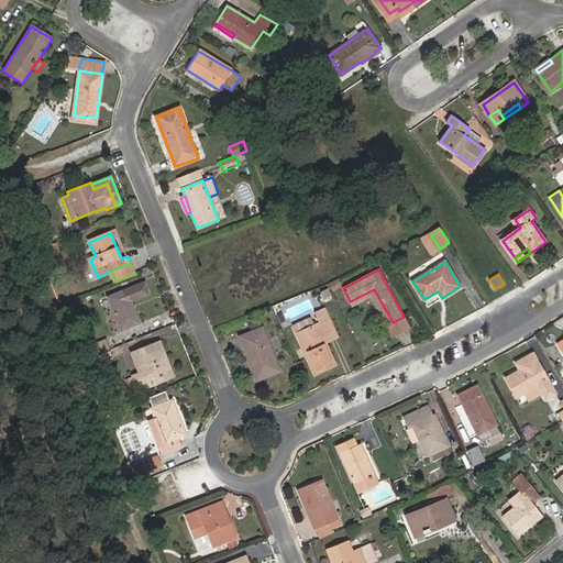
[(140,323),(131,301),(150,294),(145,283),(109,297),(122,330),(140,323)]
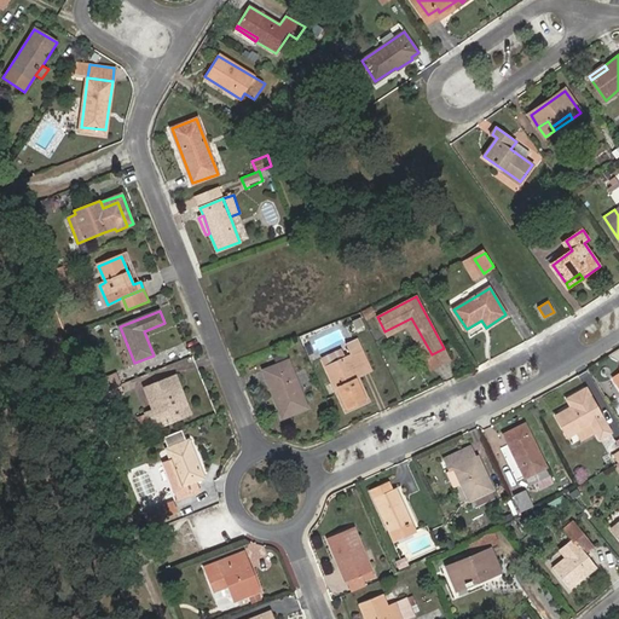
[(406,327),(424,358),(432,354),(411,318),(385,331),(387,336),(406,327)]
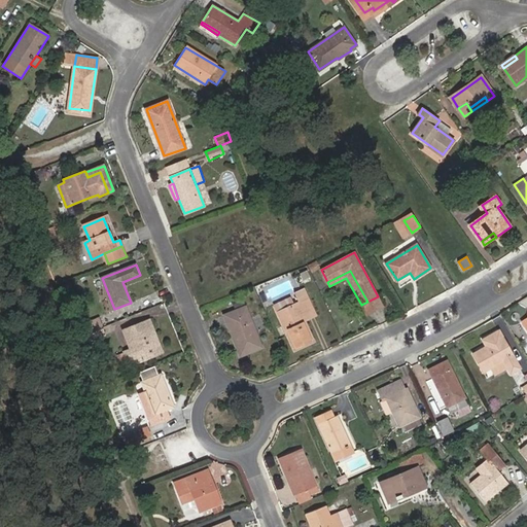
[(361,305),(366,315),(383,306),(378,296),(367,302),(361,305)]
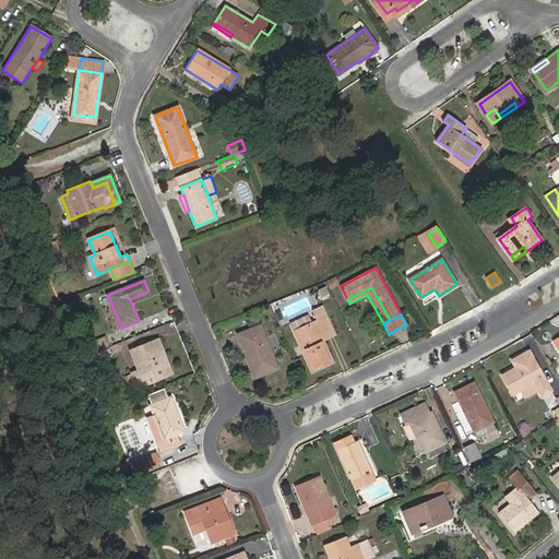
[(328,337),(334,334),(328,318),(320,321),(328,337)]
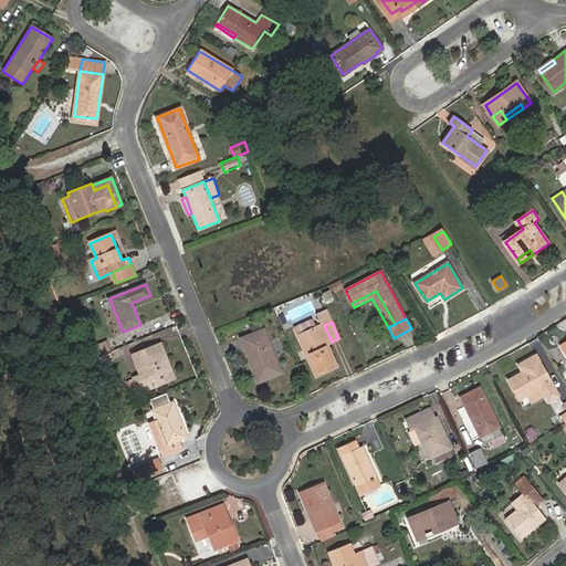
[(316,375),(336,366),(327,344),(332,342),(324,325),(300,336),(316,375)]
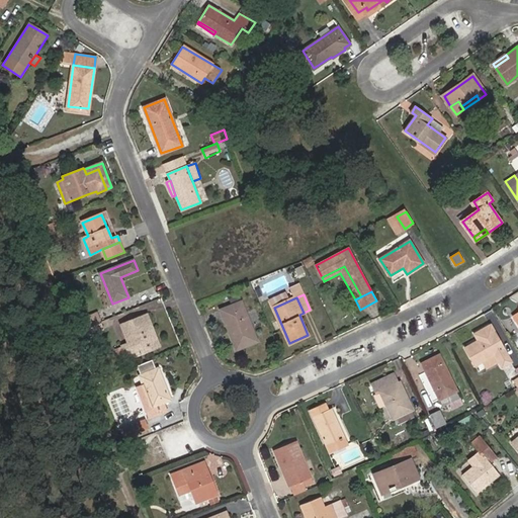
[(237,349),(256,341),(241,303),(221,310),(225,318),(227,318),(234,336),(232,337),(237,349)]
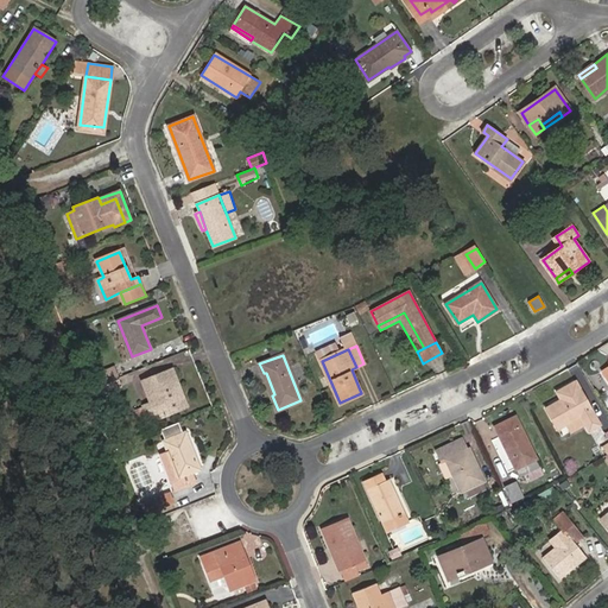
[(97,373),(102,384),(118,378),(114,367),(97,373)]
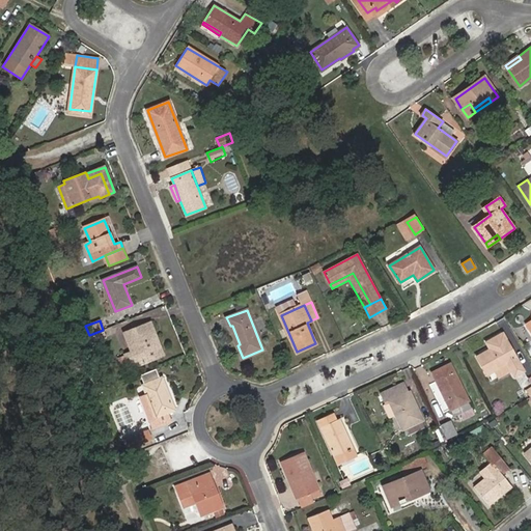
[(131,367),(159,357),(150,335),(155,333),(150,323),(124,333),(132,352),(127,355),(131,367)]
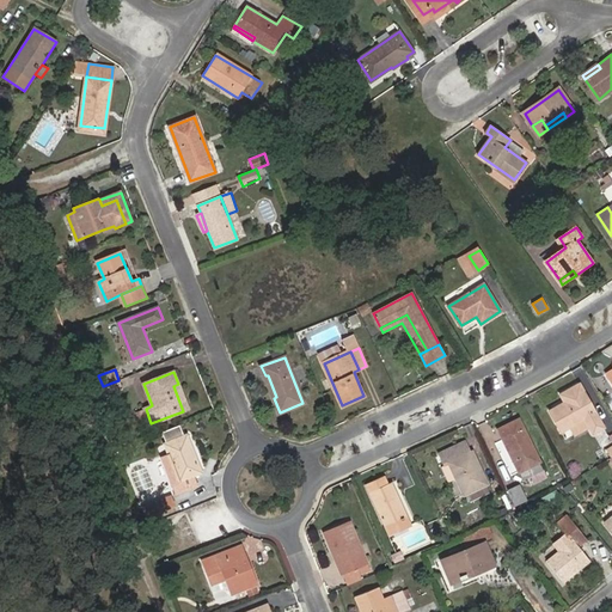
[(106,398),(122,391),(118,380),(103,386),(106,398)]
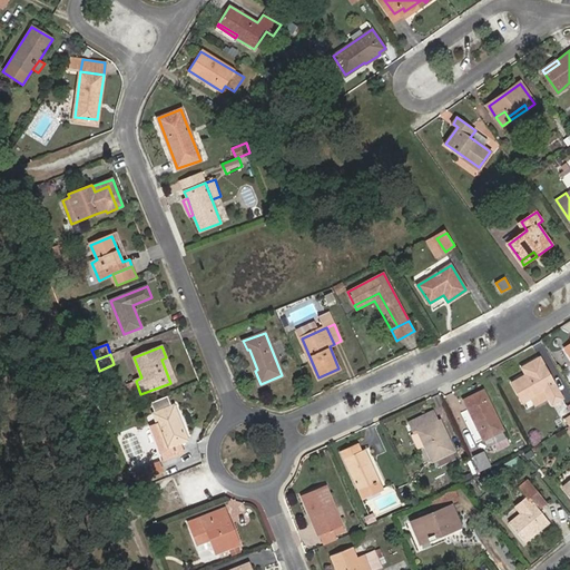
[(552,404),(562,399),(539,356),(521,365),(527,374),(512,382),(523,402),(531,396),(544,390),(549,397),(552,404)]
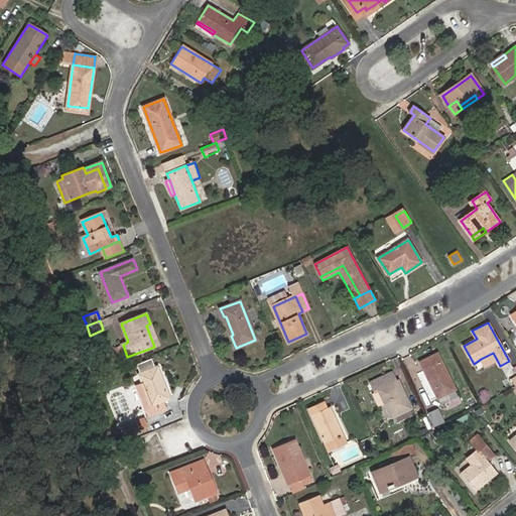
[(154,347),(159,345),(150,324),(146,326),(154,347)]
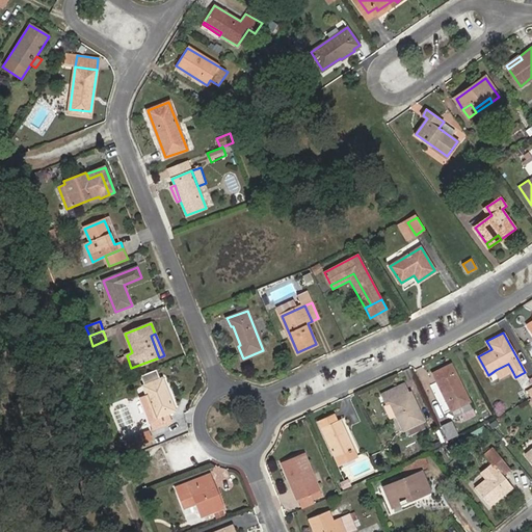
[(124,371),(131,368),(127,355),(118,358),(124,371)]
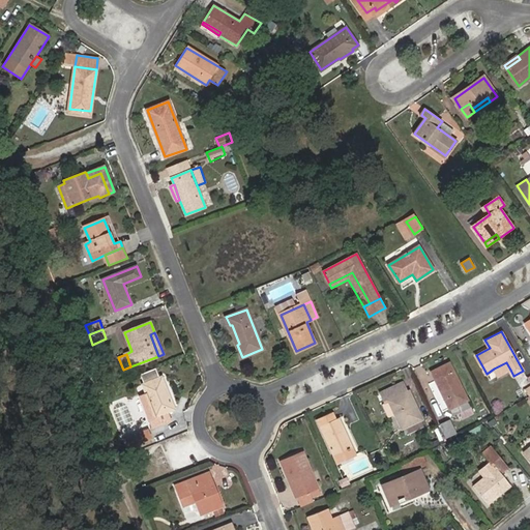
[(498,377),(510,370),(506,362),(494,369),(498,377)]
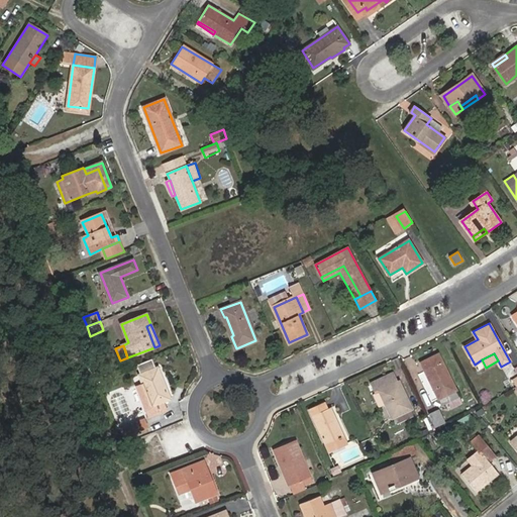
[(438,399),(455,391),(438,354),(421,363),(438,399)]
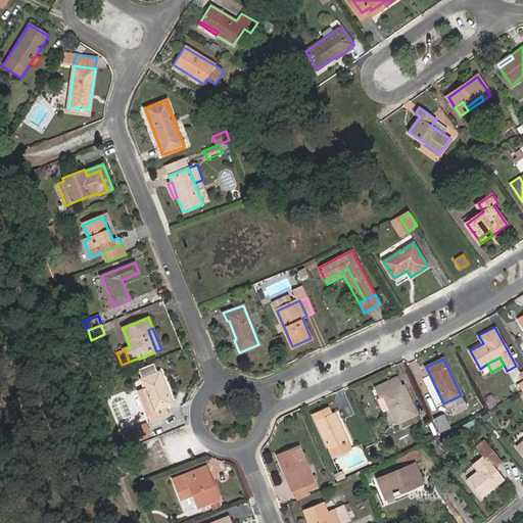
[(153,365),(139,370),(143,379),(157,374),(153,365)]
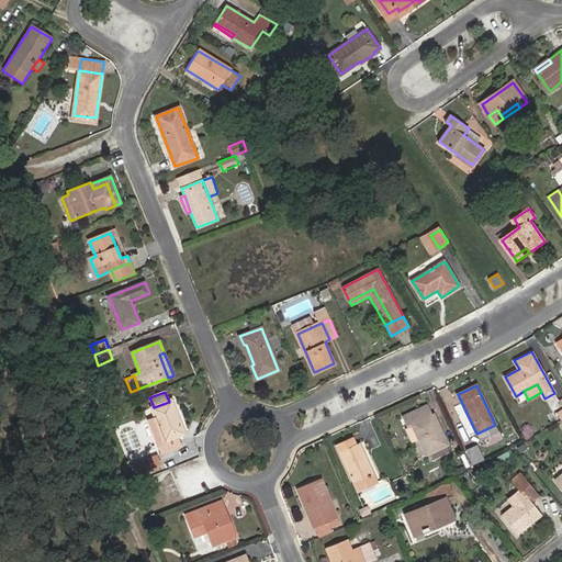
[(179,436),(186,434),(171,401),(169,402),(154,407),(152,408),(155,417),(147,420),(163,454),(182,446),(179,436)]
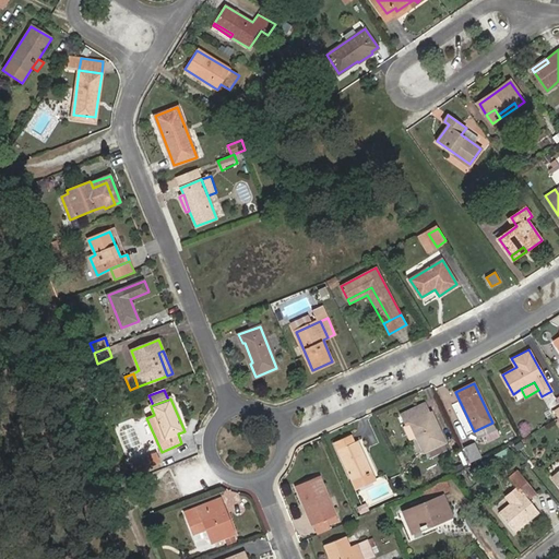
[(432,458),(449,450),(430,413),(429,414),(424,404),(402,414),(405,423),(409,420),(416,437),(424,452),(429,450),(432,458)]
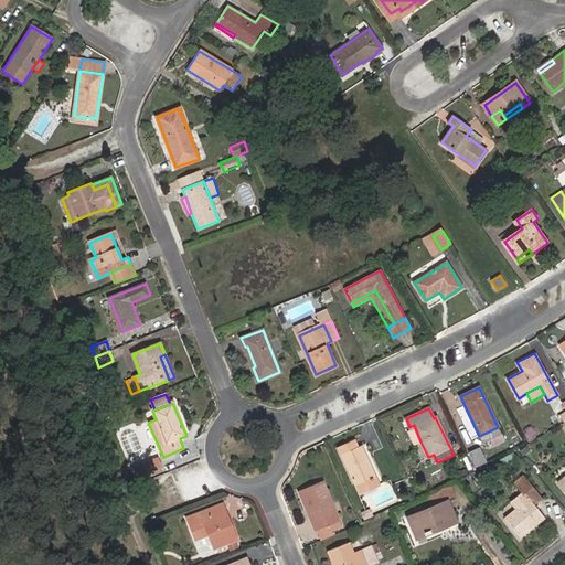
[(407,428),(414,445),(420,441),(414,425),(409,427),(407,428)]
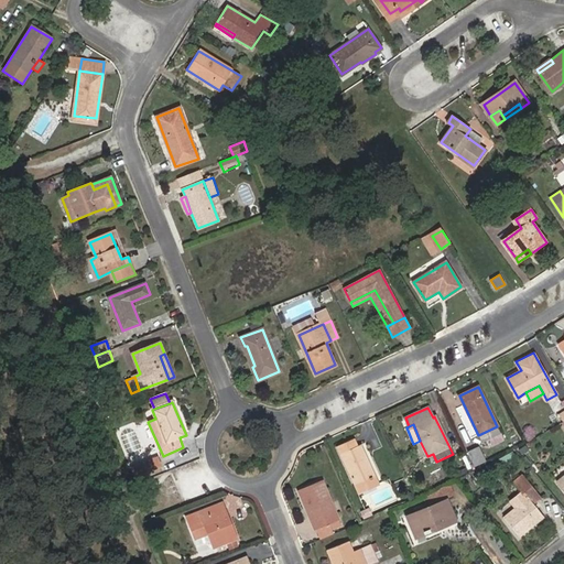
[(478,435),(481,442),(500,433),(497,426),(478,435)]
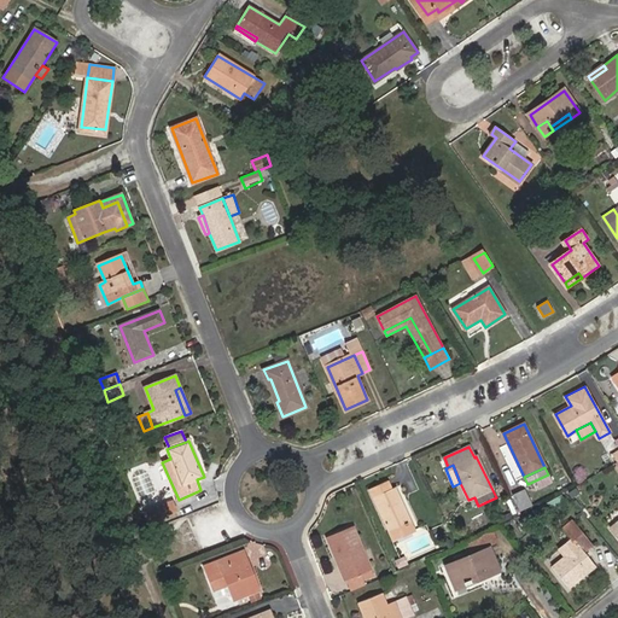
[(392,541),(414,531),(395,487),(391,489),(389,482),(372,490),(392,541)]
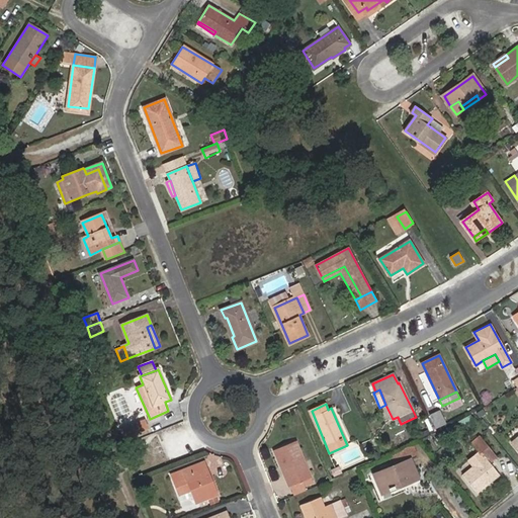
[(436,428),(446,423),(441,410),(429,416),(436,428)]
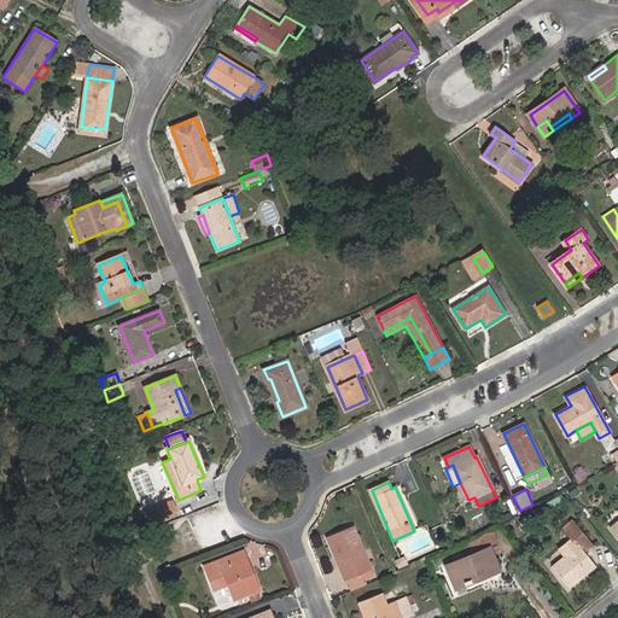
[(145,511),(147,518),(176,506),(173,500),(145,511)]
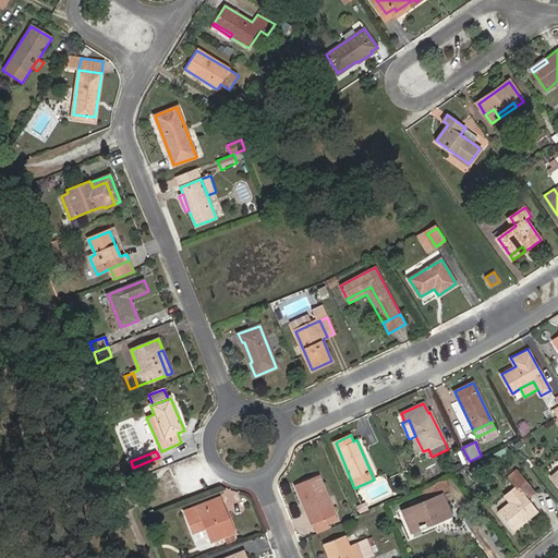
[(133,468),(135,471),(160,461),(159,457),(133,468)]
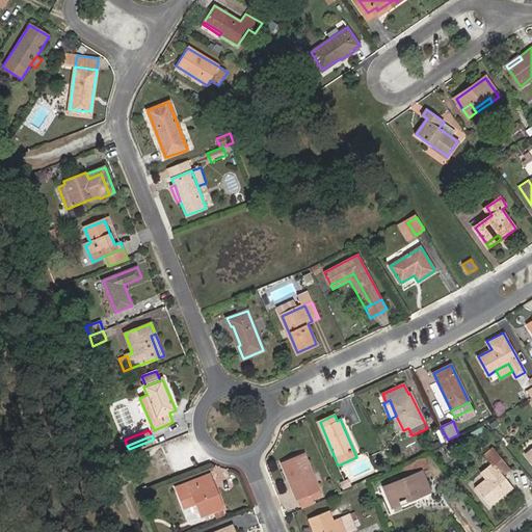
[(475,487),(490,506),(512,488),(502,476),(509,470),(491,448),(484,453),(497,470),(475,487)]
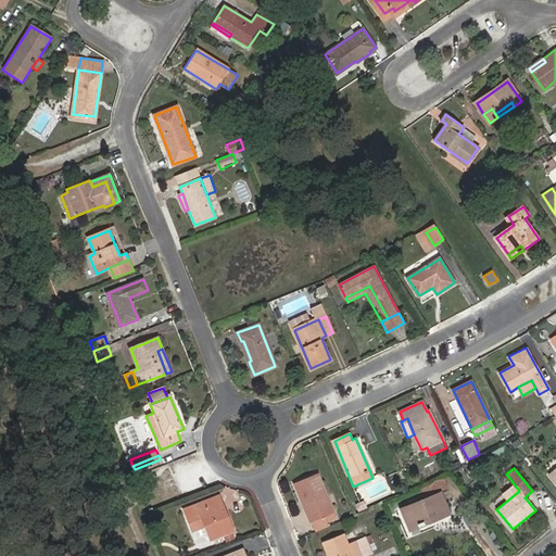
[(329,520),(337,517),(319,474),(294,484),(302,501),(305,498),(315,520),(324,516),(327,515),(329,520)]
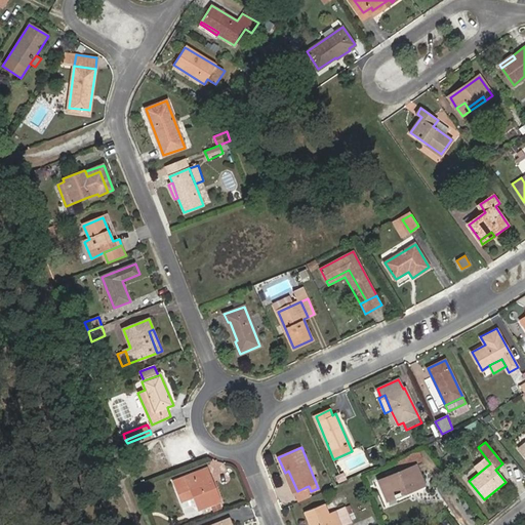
[(407,491),(423,485),(416,466),(378,480),(386,497),(406,488),(407,491)]
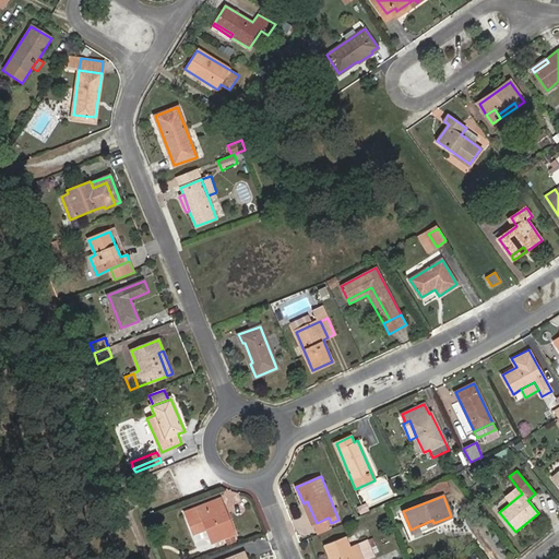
[(212,543),(234,534),(219,498),(189,509),(192,516),(200,513),(212,543)]
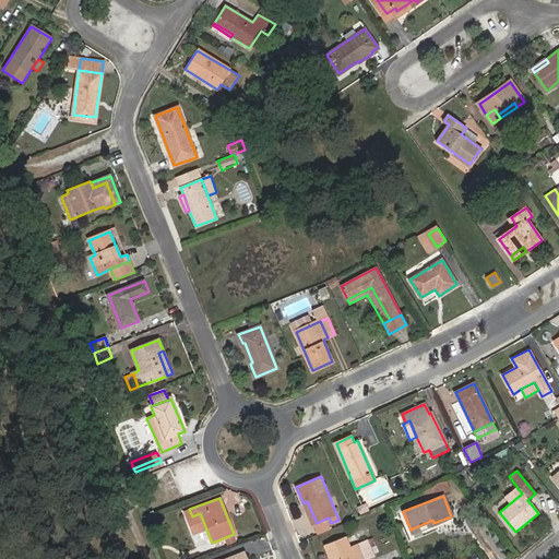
[(312,524),(313,524),(317,523),(307,501),(304,503),(312,524)]
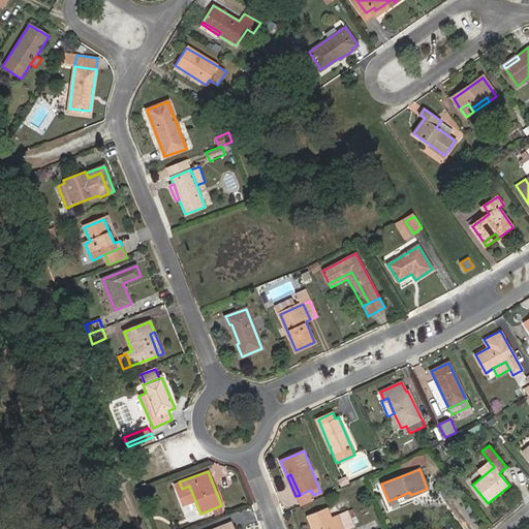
[(300,504),(311,499),(308,491),(300,495),(297,496),(300,504)]
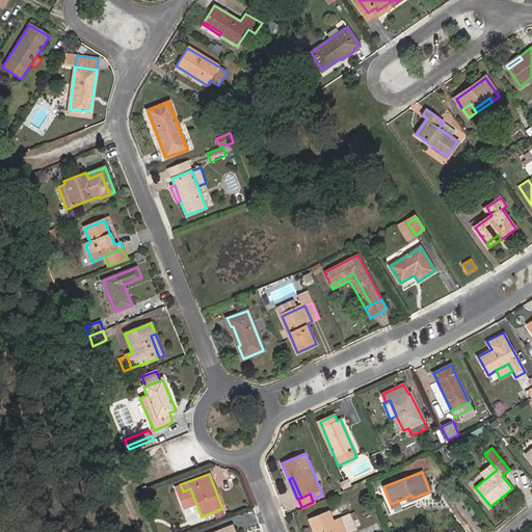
[(391,504),(392,506),(413,498),(411,495),(391,504)]
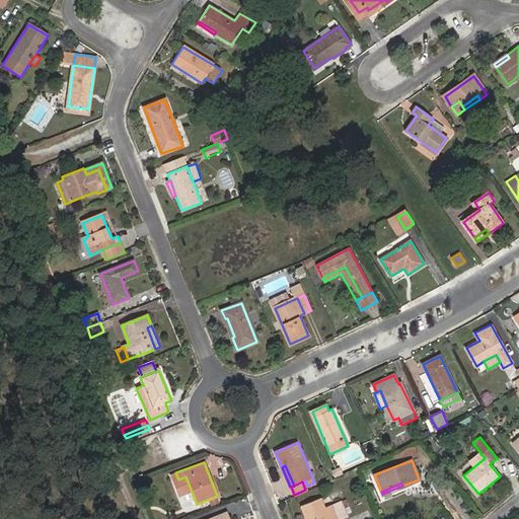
[(301,507),(305,518),(341,518),(348,516),(342,502),(334,505),(335,508),(327,511),(321,499),(301,507)]
